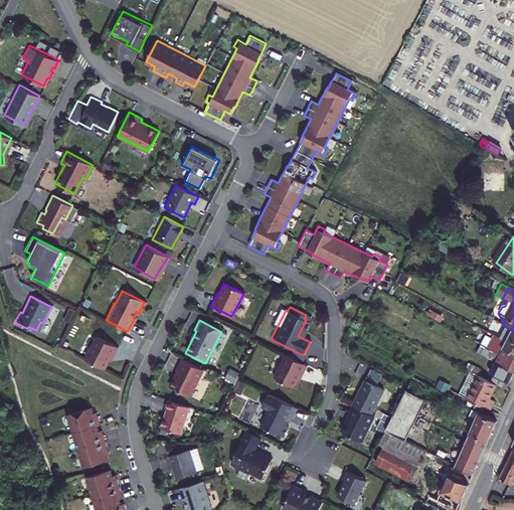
[(513,331),(504,326),(499,338),(503,340),(500,346),(510,351),(511,349),(513,350),(513,331)]
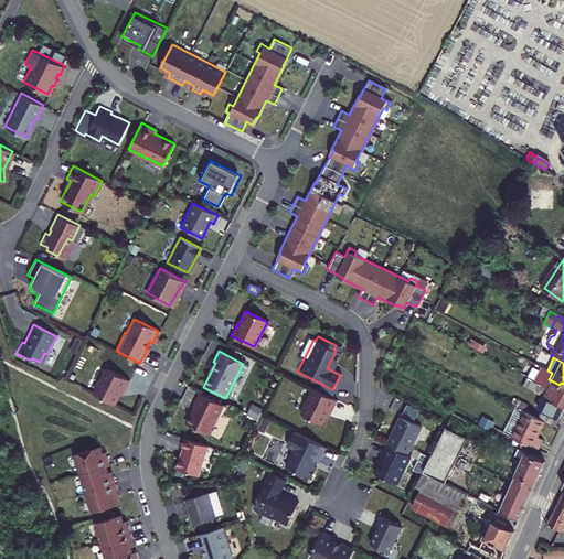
[(127,380),(104,368),(91,394),(113,405),(120,389),(121,389),(127,380)]
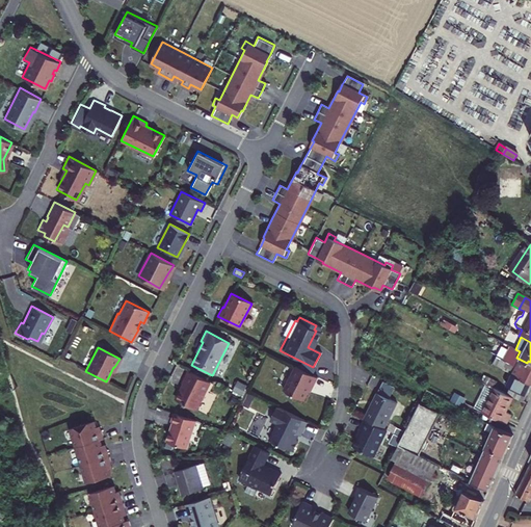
[(515,367),(512,374),(511,375),(512,375),(530,385),(530,362),(528,361),(527,363),(516,358),(520,351),(515,349),(511,347),(504,361),(515,367)]
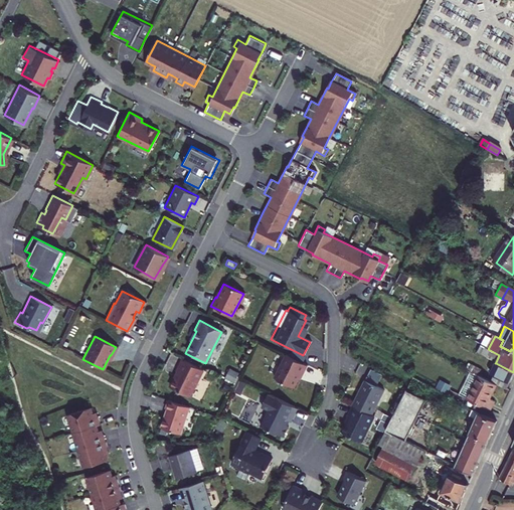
[(488,349),(482,345),(478,352),(496,362),(499,355),(488,349)]
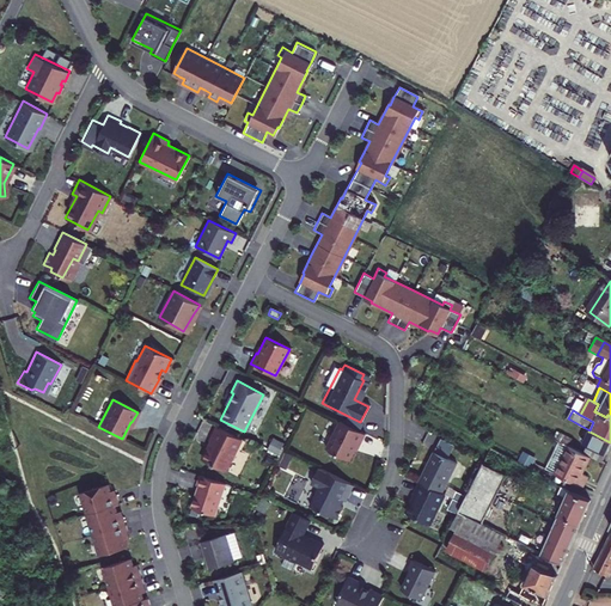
[(364,434),(338,422),(325,448),(348,460),(356,444),(359,445),(364,434)]
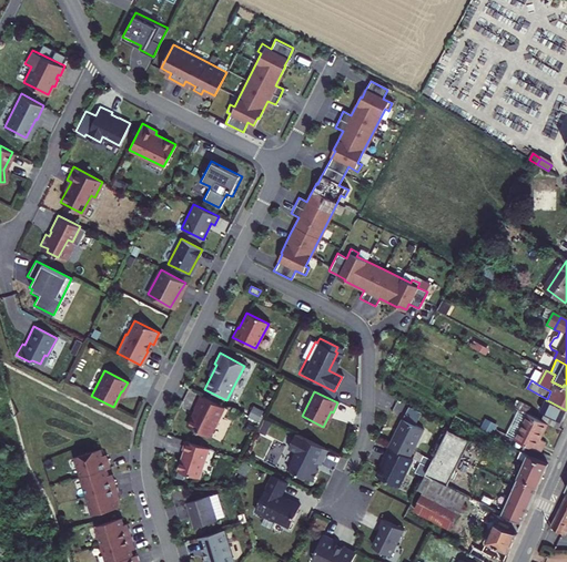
[(222,407),(199,396),(194,406),(193,407),(193,408),(194,409),(195,410),(192,416),(191,416),(185,426),(208,437),(222,407)]
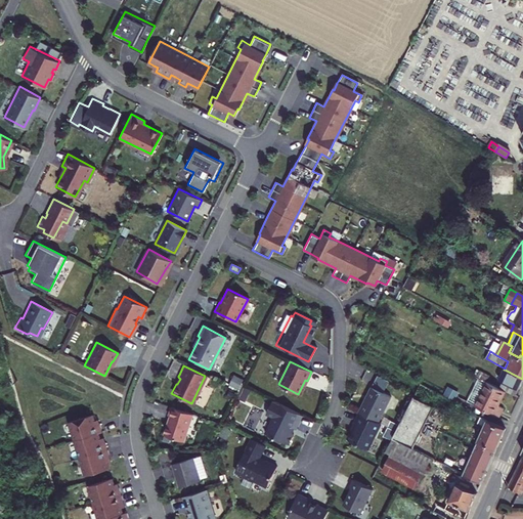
[(503,384),(499,389),(504,391),(515,396),(522,379),(505,370),(498,381),(503,384)]
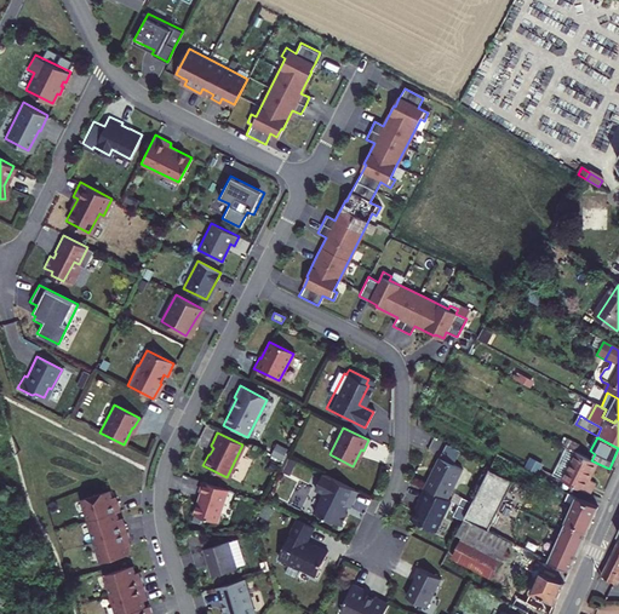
[(591,460),(579,454),(574,452),(560,480),(589,494),(595,483),(588,480),(596,463),(591,460)]
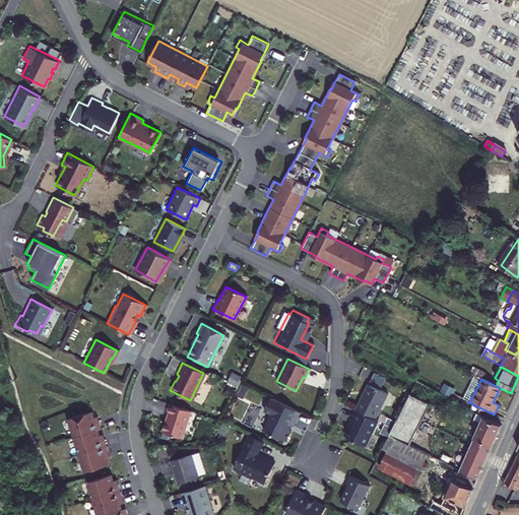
[(355,410),(375,420),(387,395),(368,385),(355,410)]
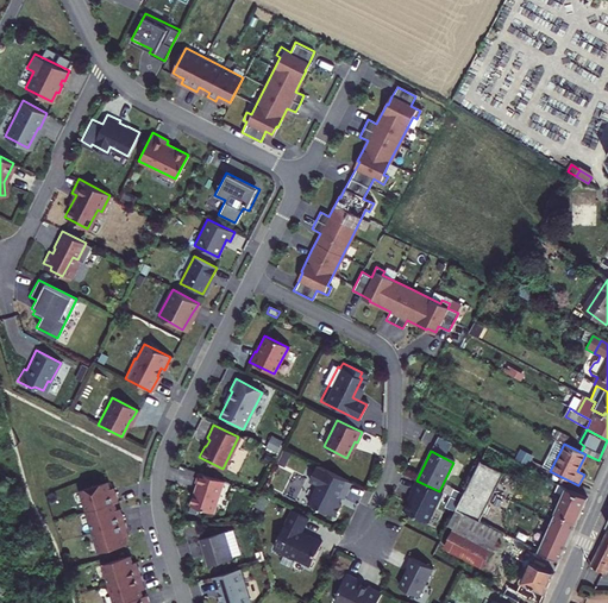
[(472,479),(494,490),(502,475),(481,464),(472,479)]
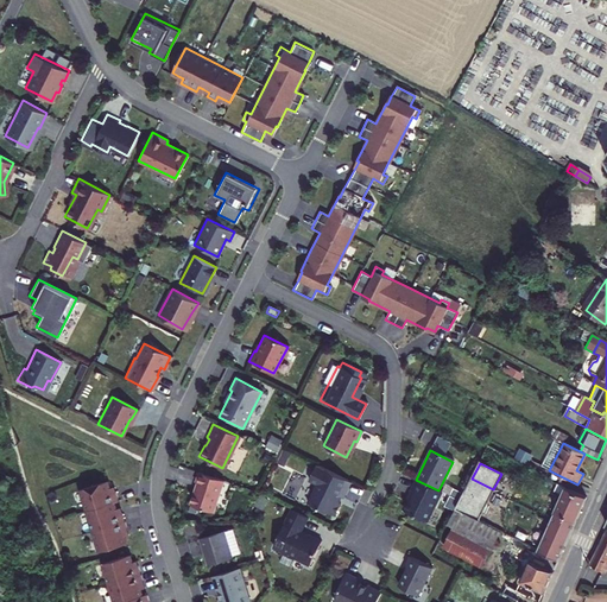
[(349,482),(315,466),(307,480),(315,485),(305,502),(333,515),(341,500),(337,498),(340,493),(343,494),(349,482)]
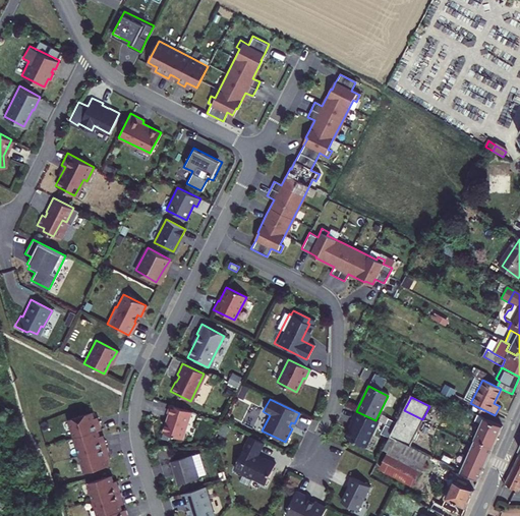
[(181,439),(190,412),(169,405),(166,412),(168,413),(162,432),(181,439)]
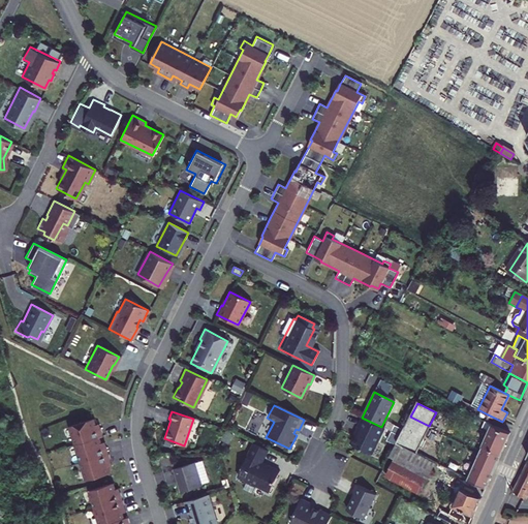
[(426,432),(429,426),(410,417),(395,444),(414,454),(424,436),(426,438),(428,433),(426,432)]
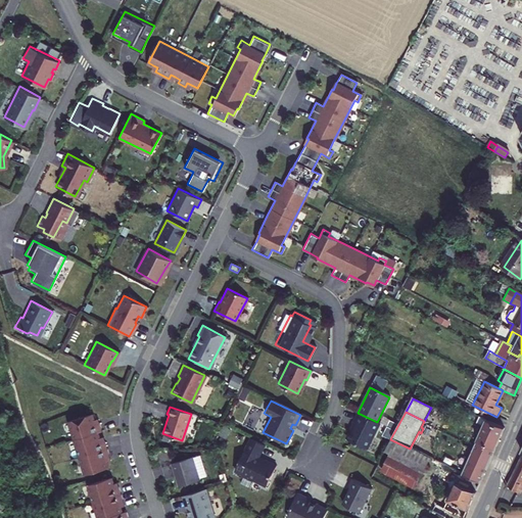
[(367,450),(380,424),(377,422),(358,413),(351,424),(354,426),(352,430),(350,431),(346,439),(367,450)]
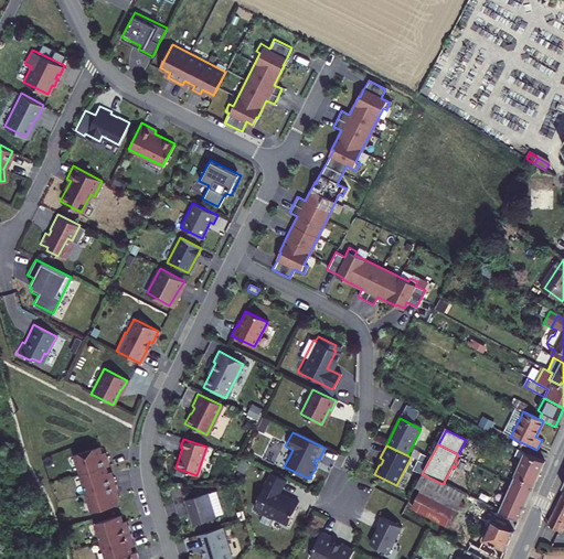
[(97,450),(72,458),(78,477),(89,514),(115,506),(113,500),(112,495),(116,494),(110,479),(106,480),(105,475),(103,470),(108,469),(105,459),(100,461),(99,457),(97,450)]
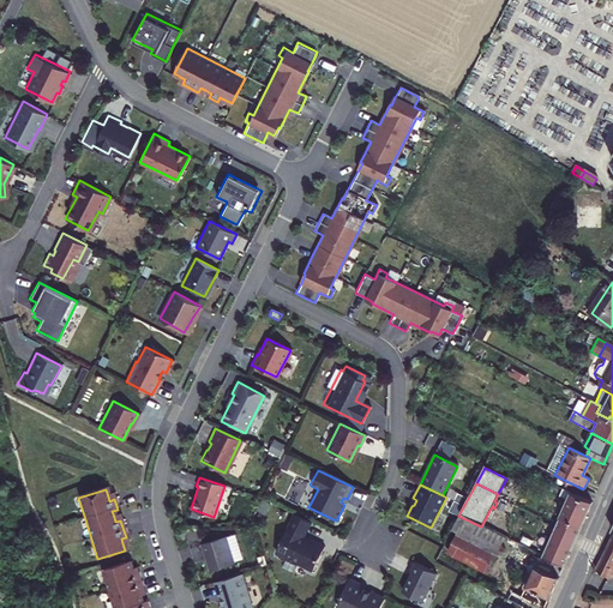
[(546,548),(566,558),(593,503),(566,489),(563,495),(570,500),(546,548)]
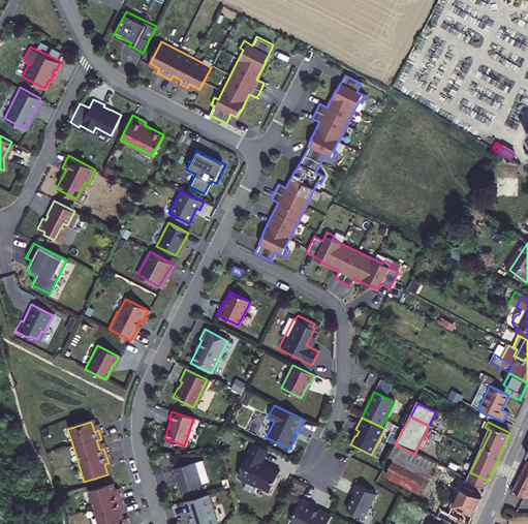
[(267,451),(252,443),(236,476),(244,481),(244,482),(254,487),(255,486),(268,492),(278,471),(267,466),(267,467),(259,464),(267,451)]
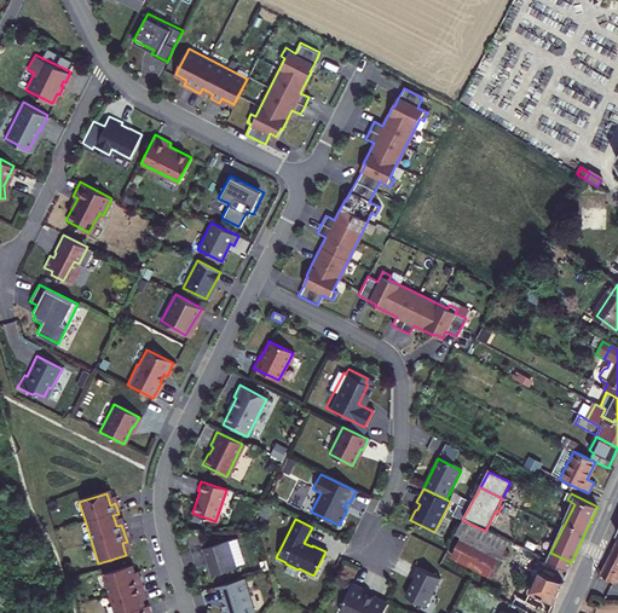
[(485,531),(462,520),(456,533),(458,535),(456,541),(458,542),(450,557),(490,578),(508,543),(485,531)]
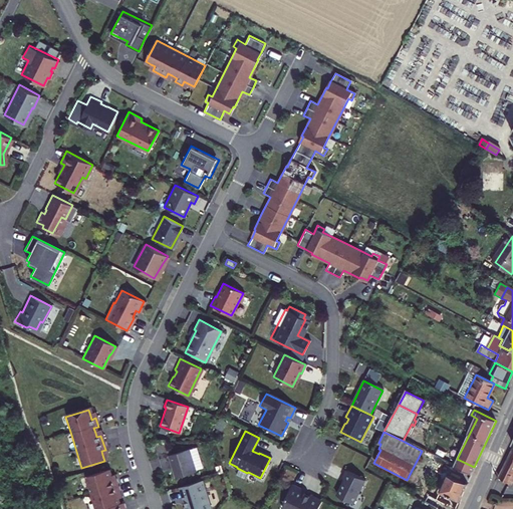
[(196,448),(188,450),(195,471),(202,469),(196,448)]
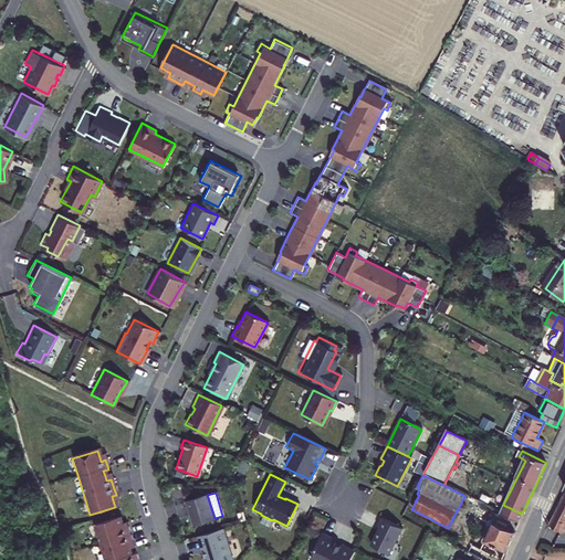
[(564,493),(548,526),(561,531),(564,522),(564,493)]
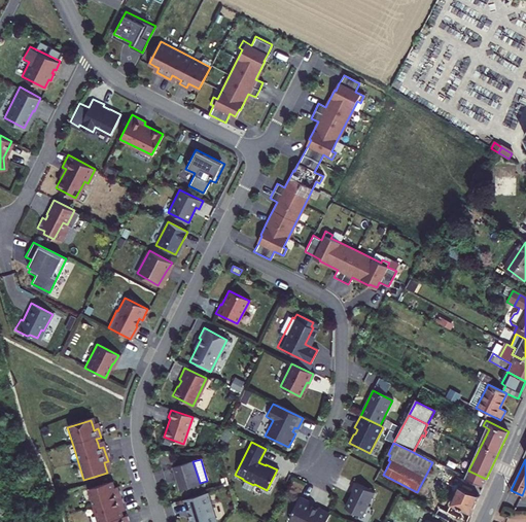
[(193,461),(193,460),(171,467),(178,490),(200,484),(200,483),(193,461)]
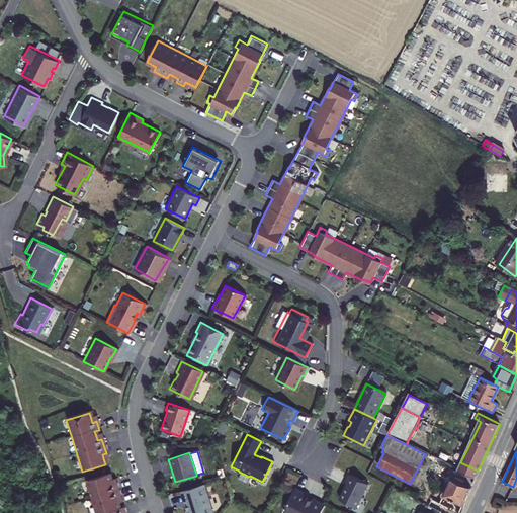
[(460,462),(456,469),(474,479),(478,471),(460,462)]
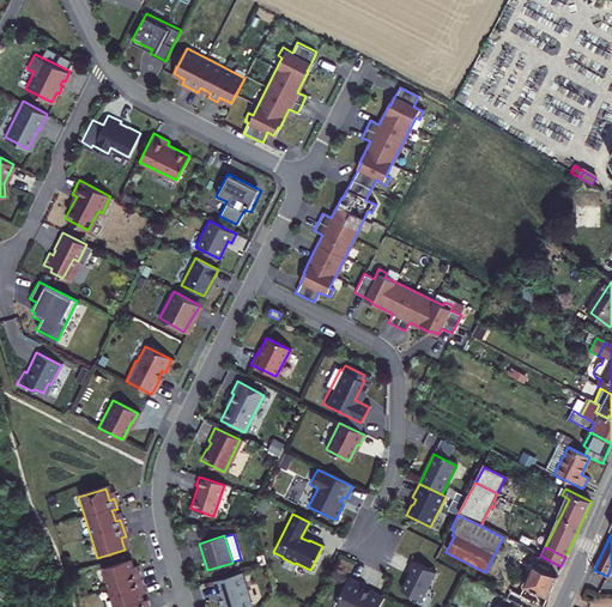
[(101,570),(111,606),(146,606),(145,600),(140,602),(138,595),(137,590),(141,589),(137,572),(131,574),(129,569),(127,562),(101,570)]
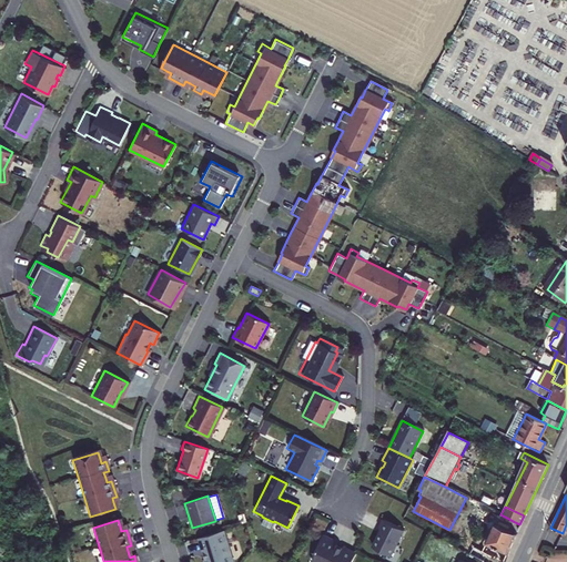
[(380,530),(371,548),(390,558),(403,531),(382,521),(377,529),(380,530)]
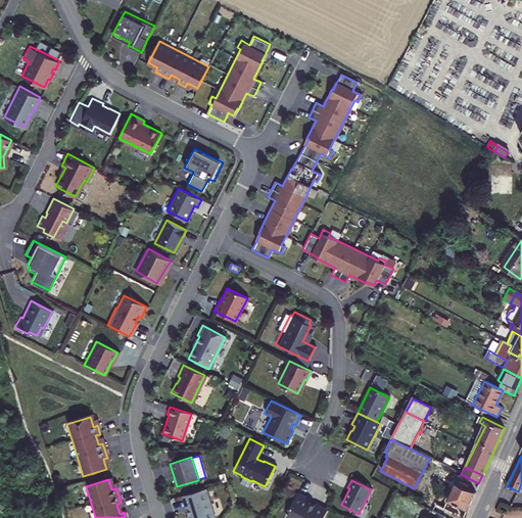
[(445,500),(465,509),(473,493),(454,483),(445,500)]
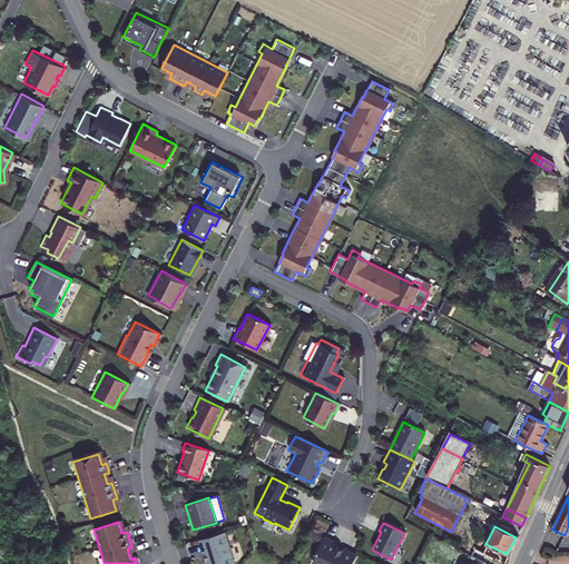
[(223,533),(196,541),(200,555),(202,555),(204,562),(202,562),(202,563),(232,563),(223,533)]
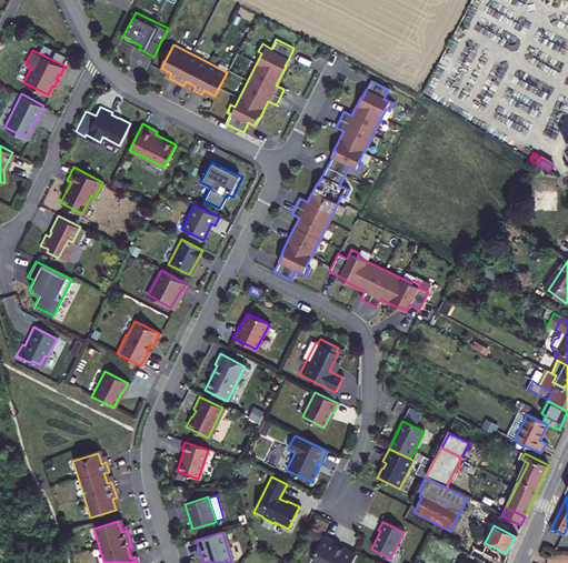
[(351,562),(356,555),(342,549),(341,550),(335,548),(337,544),(324,538),(311,562),(351,562)]
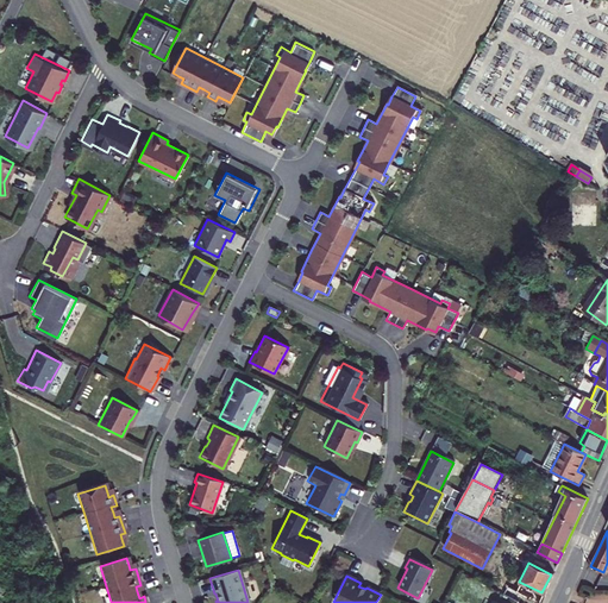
[(516,602),(537,602),(539,598),(522,590),(516,602)]
